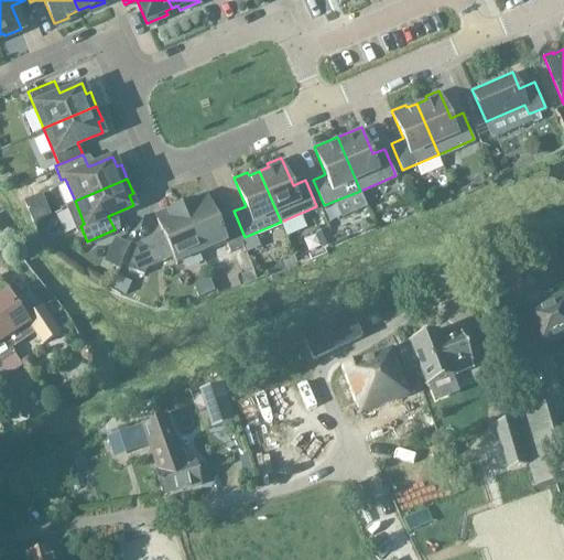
[(181,204),(201,251),(226,240),(229,249),(243,244),(231,217),(218,223),(205,191),(193,195),(194,198),(181,204)]
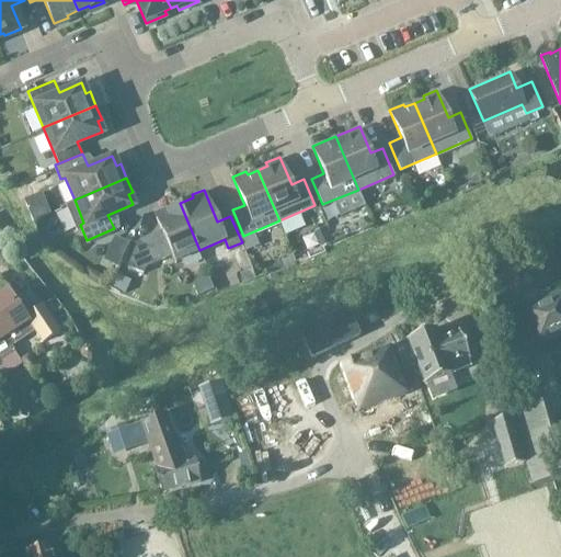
[(174,260),(199,250),(180,203),(165,209),(164,206),(153,211),(164,238),(152,242),(152,245),(137,238),(126,264),(142,271),(145,264),(172,253),(174,260)]
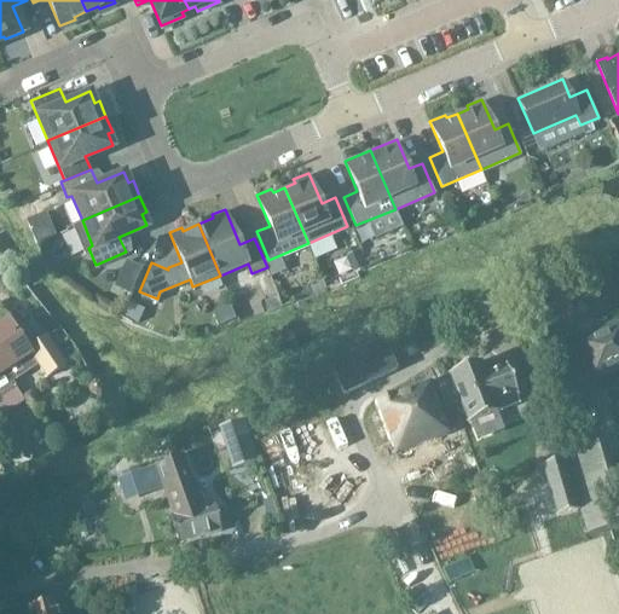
[(0,359),(5,368),(12,380),(36,363),(45,376),(64,363),(46,332),(27,346),(9,318),(0,306),(0,359)]
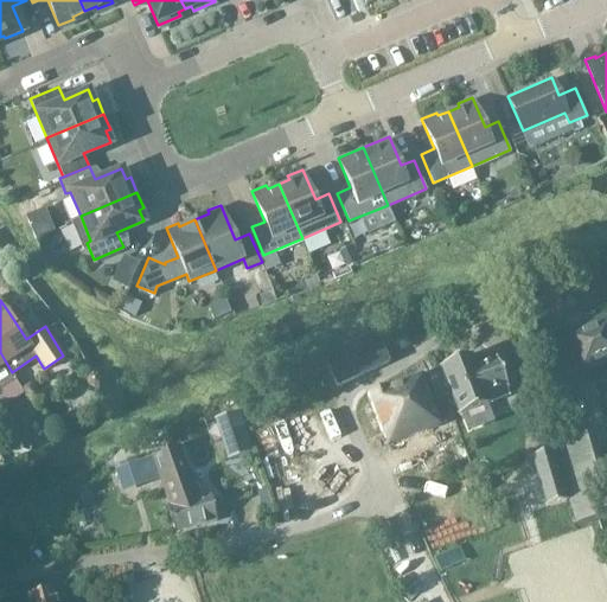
[(579,371),(606,359),(606,313),(563,332),(579,371)]
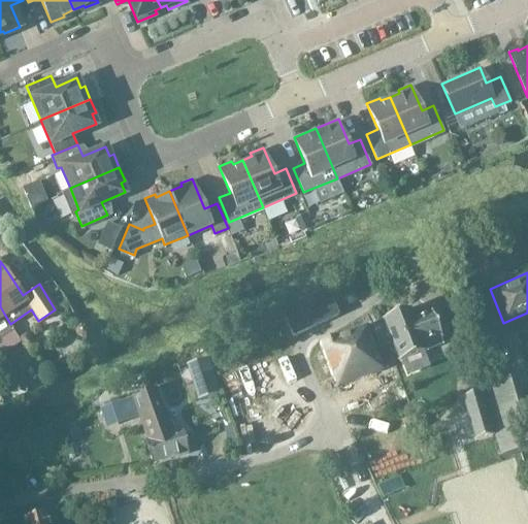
[(292,333),(337,313),(327,288),(281,309),(292,333)]
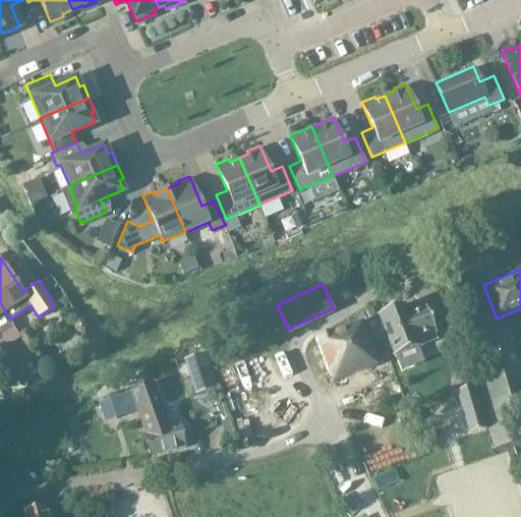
[(403,301),(378,311),(394,353),(419,343),(416,336),(436,329),(426,306),(407,313),(403,301)]
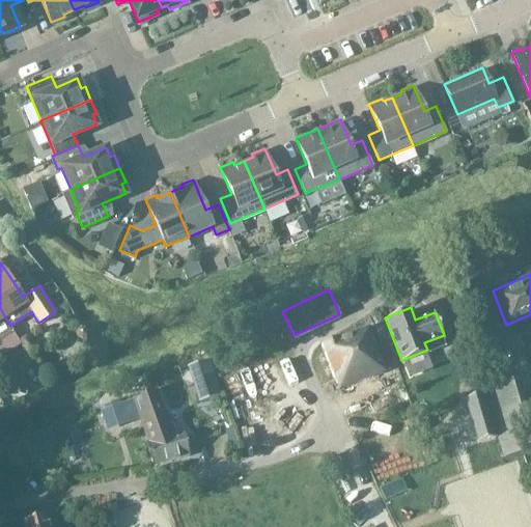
[(0,332),(10,326),(0,309),(0,332)]
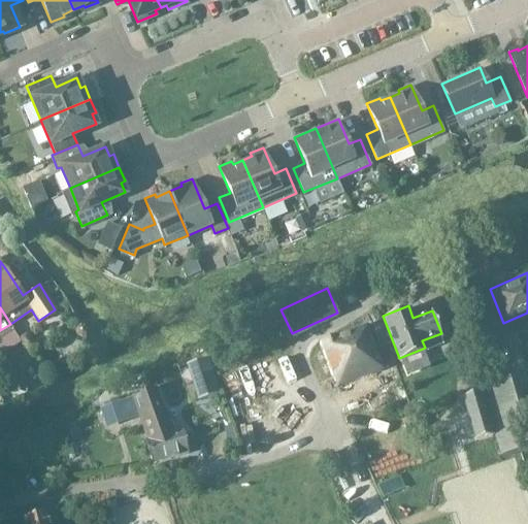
[(335,386),(384,367),(376,350),(381,349),(369,321),(319,339),(335,386)]
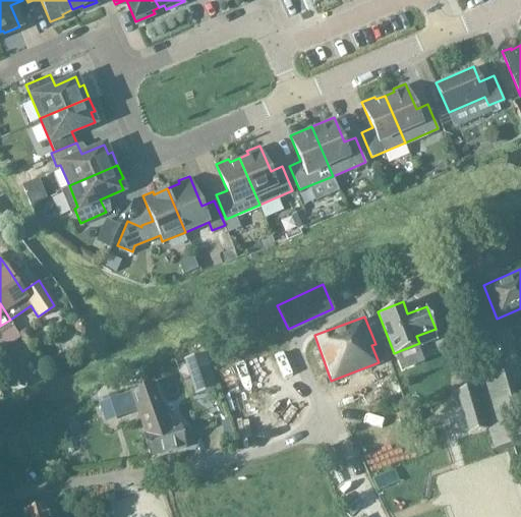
[(417,346),(402,352),(409,371),(424,366),(417,346)]
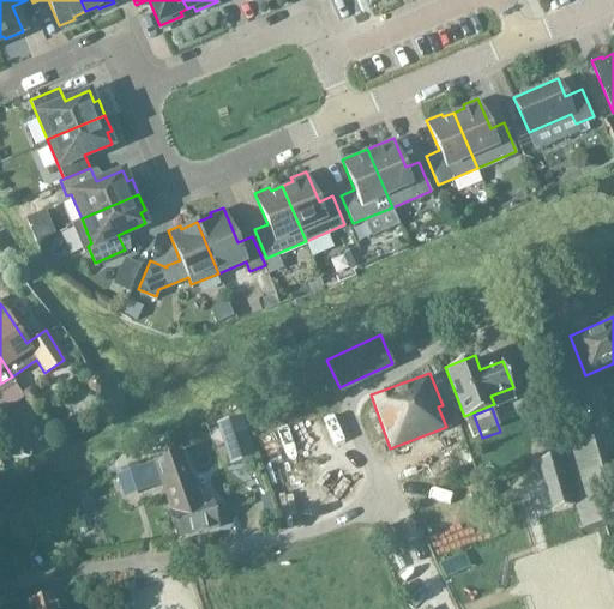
[(241,412),(216,420),(229,459),(253,452),(241,412)]
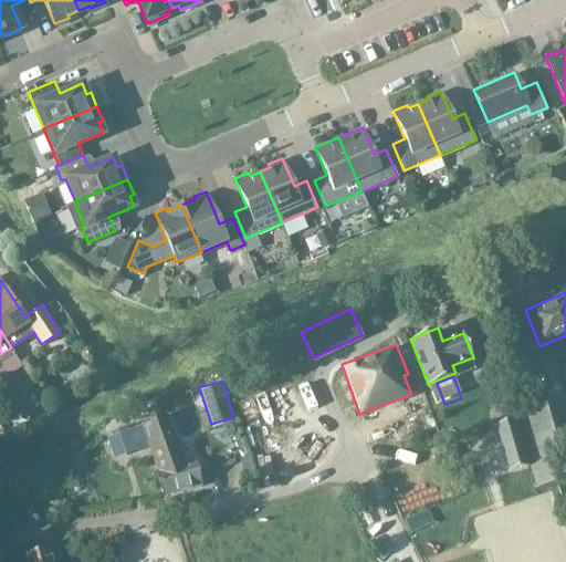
[(335,401),(326,403),(332,425),(341,422),(335,401)]
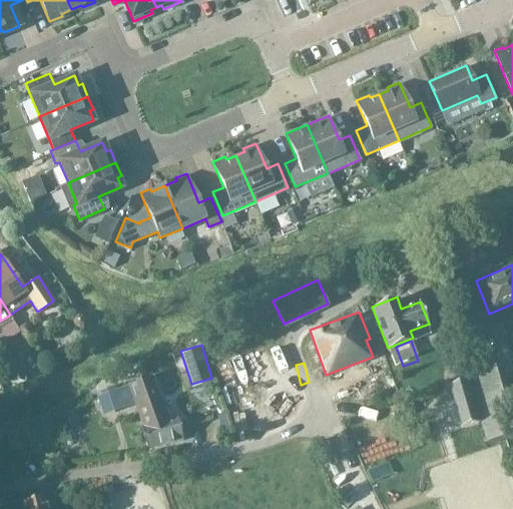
[(512,428),(494,365),(466,373),(486,440),(512,431),(512,428)]
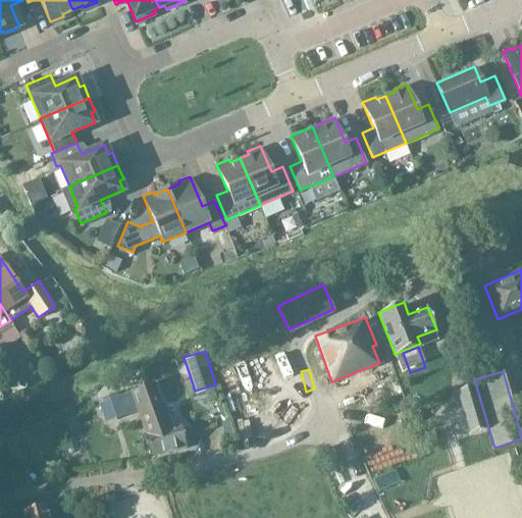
[(150,456),(186,445),(178,423),(163,427),(148,383),(131,390),(146,432),(143,432),(150,456)]
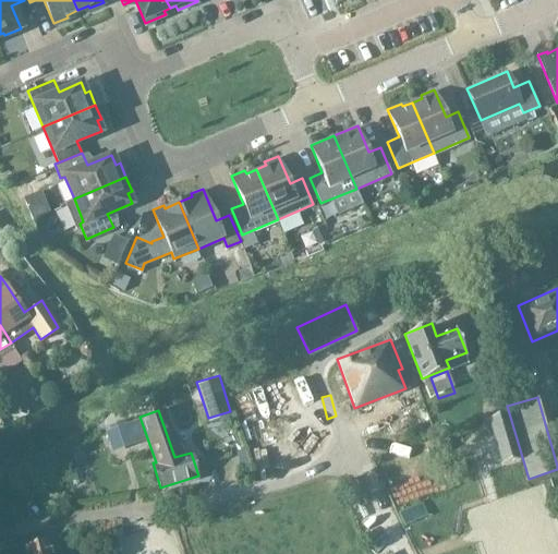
[(506,412),(488,417),(489,419),(502,461),(501,461),(502,464),(520,458),(520,457),(519,457),(506,413),(507,413),(506,412)]
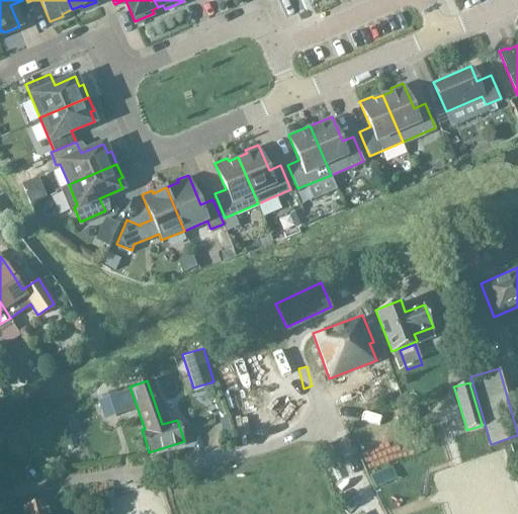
[(123,389),(98,398),(105,415),(130,407),(123,389)]
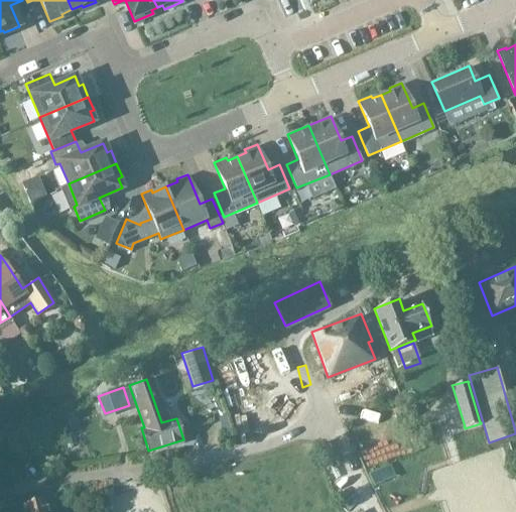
[(47,511),(44,498),(21,504),(22,511),(47,511)]
